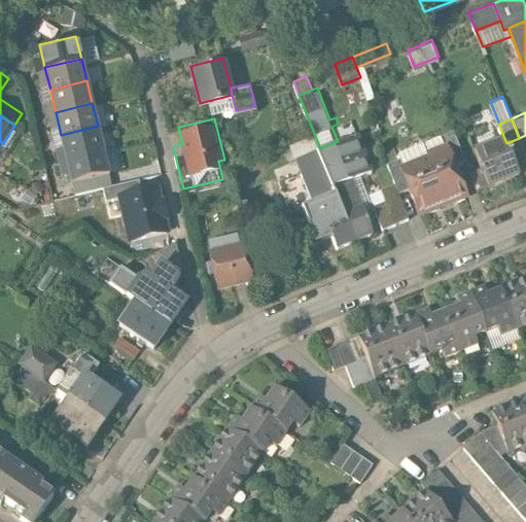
[(61,135),(66,157),(103,148),(98,126),(61,135)]
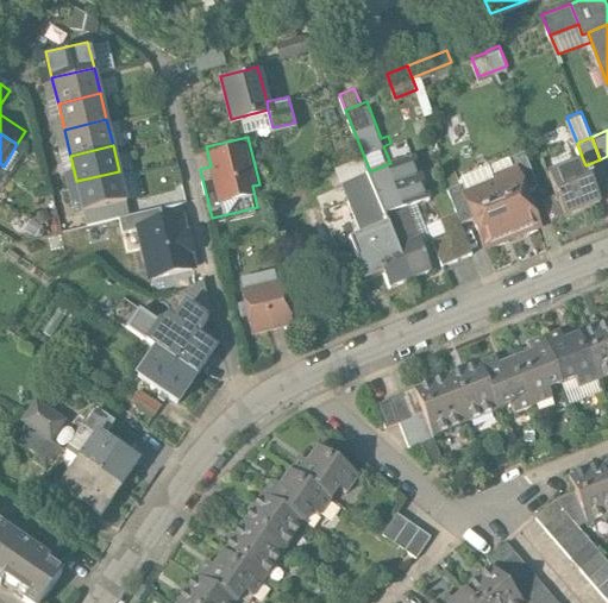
[(525,190),(538,186),(524,149),(511,154),(515,165),(525,190)]
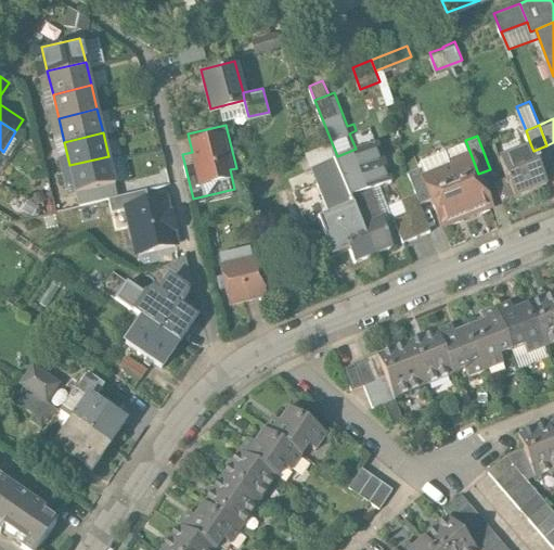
[(351,194),(370,187),(391,179),(376,140),(356,149),(337,156),(304,169),(319,207),(333,202),(351,194)]
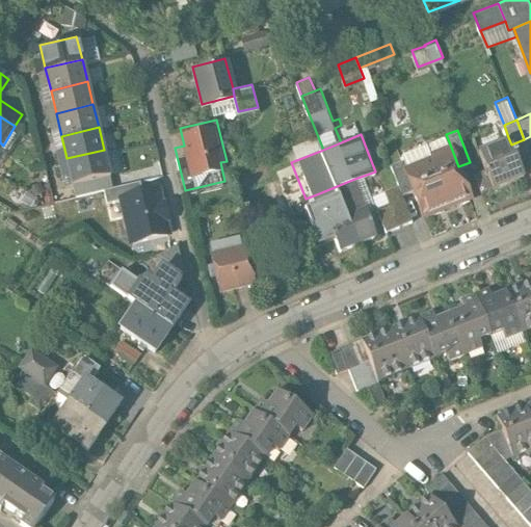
[(486,168),(494,187),(524,175),(511,145),(508,137),(479,149),(486,168)]
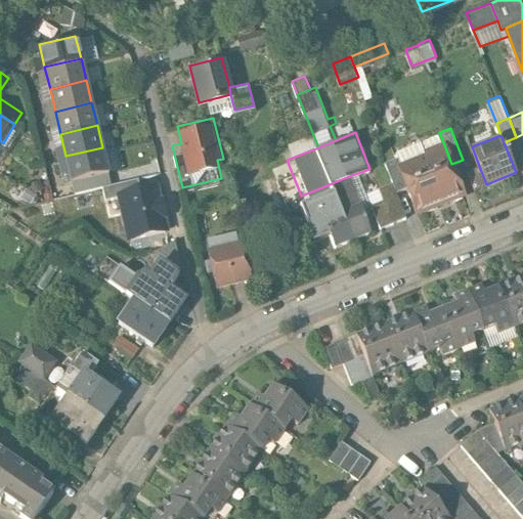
[(424,149),(426,155),(444,202),(464,195),(451,164),(443,142),(424,149)]
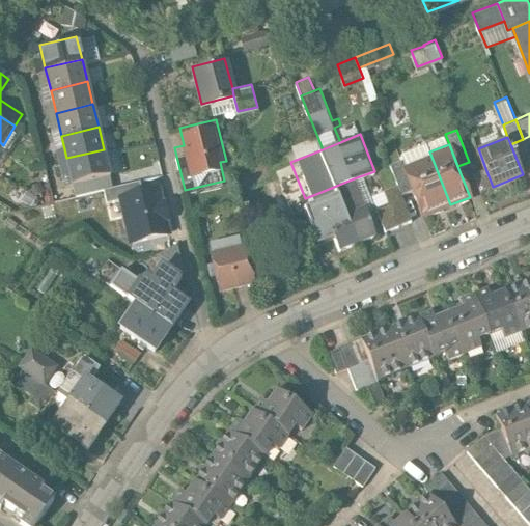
[(109,172),(104,149),(66,158),(73,181),(109,172)]
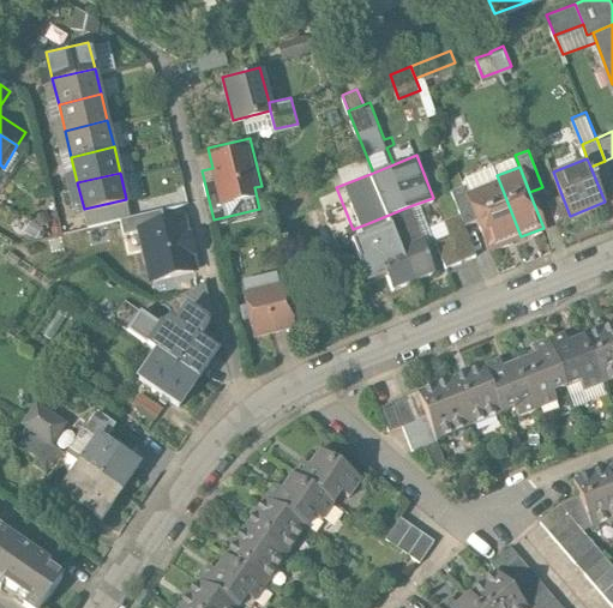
[(491,248),(521,236),(499,181),(469,193),(479,217),(491,248)]
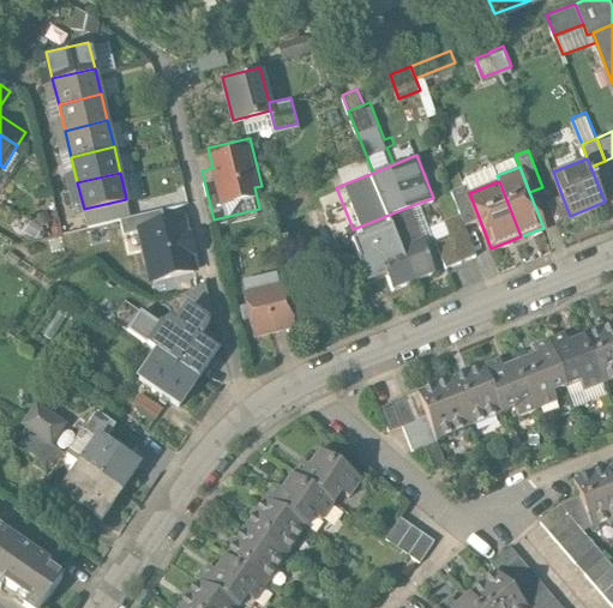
[(451,188),(461,212),(464,222),(479,217),(469,193),(466,184),(451,188)]
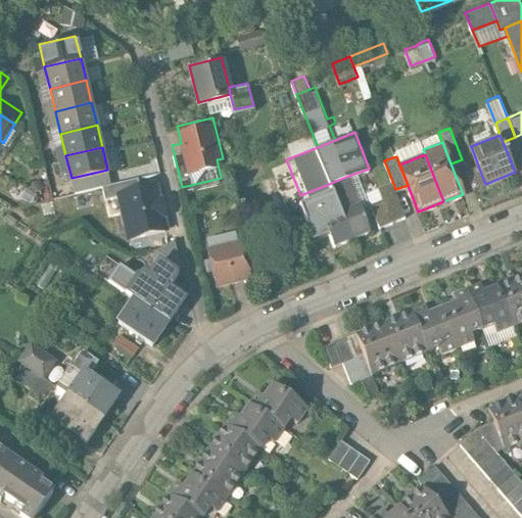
[(474,188),(485,184),(478,166),(467,171),(474,188)]
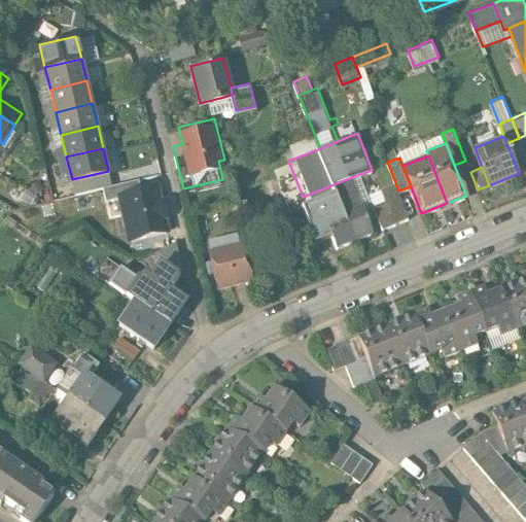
[(111,183),(108,171),(72,179),(74,192),(111,183)]
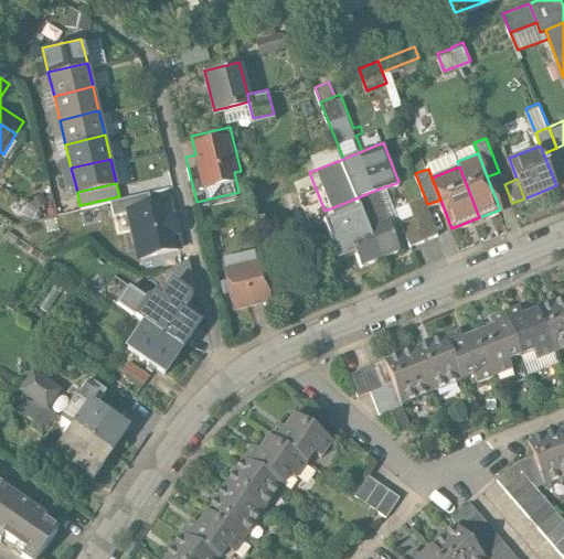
[(171,187),(127,197),(140,258),(185,248),(171,187)]
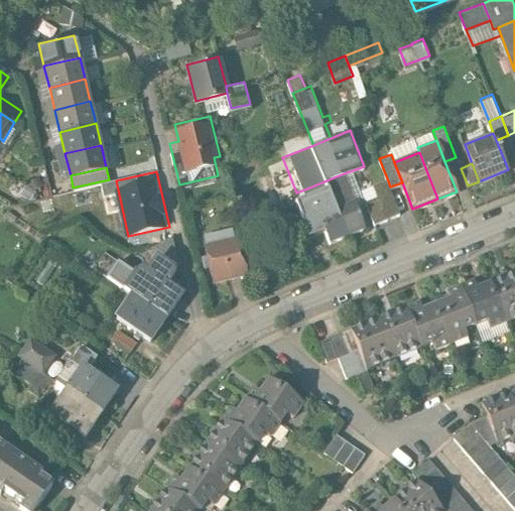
[(344,173),(327,180),(348,235),(365,228),(344,173)]
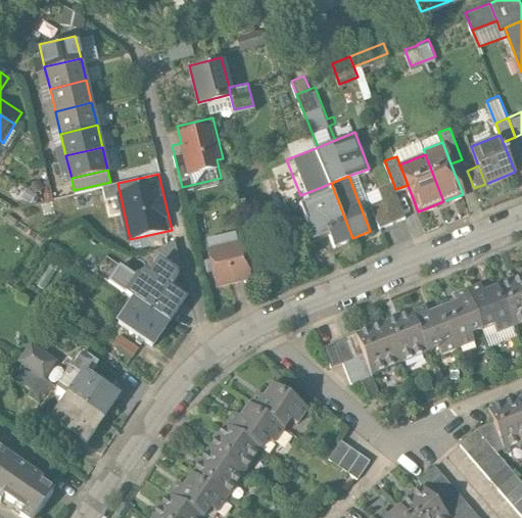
[(371,202),(380,226),(406,216),(395,189),(392,181),(378,186),(382,198),(371,202)]
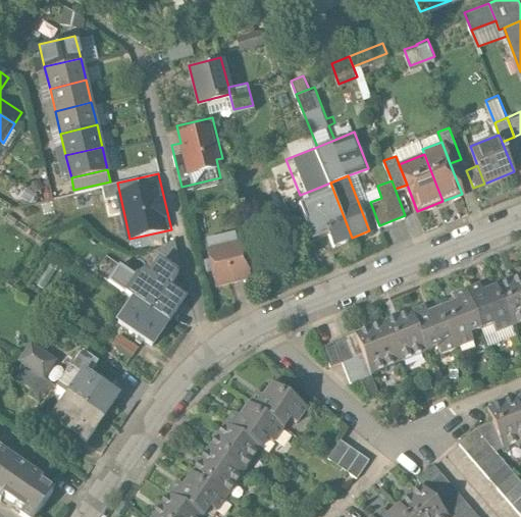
[(334,244),(352,238),(330,183),(313,190),(296,196),(313,239),(329,231),(334,244)]
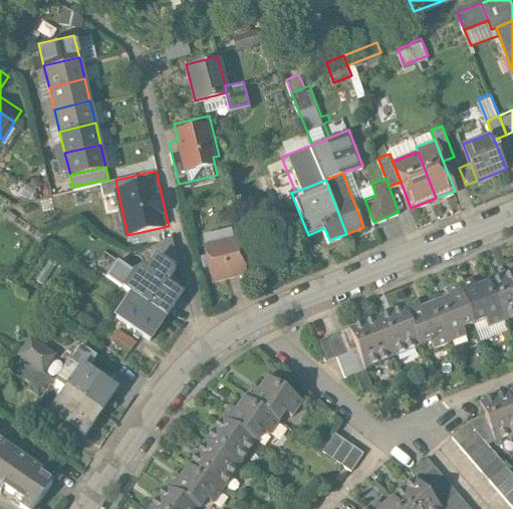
[(237,234),(204,242),(213,276),(246,268),(237,234)]
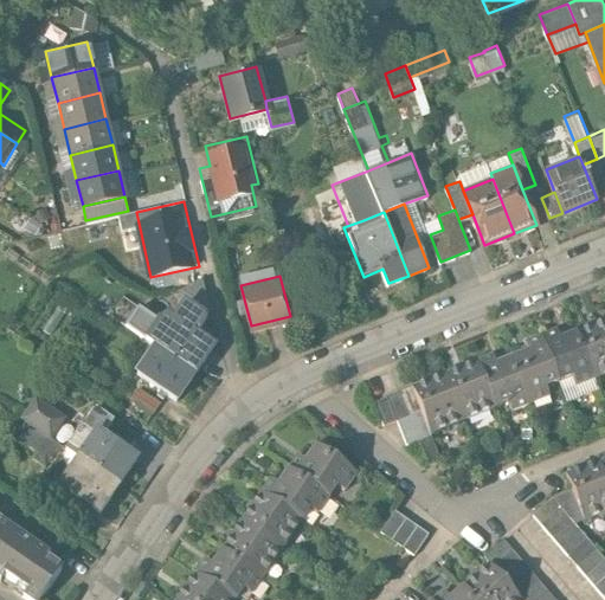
[(219,346),(203,334),(211,321),(211,316),(210,314),(207,313),(205,311),(188,300),(177,315),(169,310),(162,320),(143,307),(130,326),(159,344),(200,373),(219,346)]
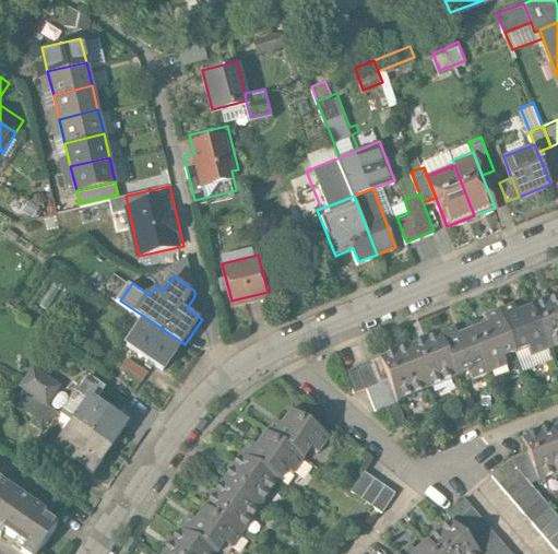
[(103,289),(113,296),(119,287),(109,280),(103,289)]
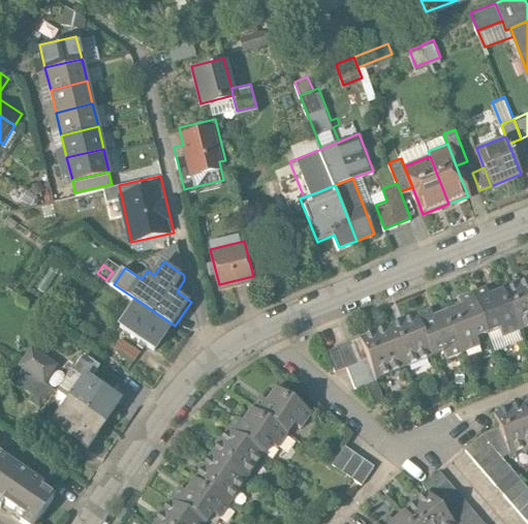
[(519,327),(527,322),(527,276),(503,286),(519,327)]
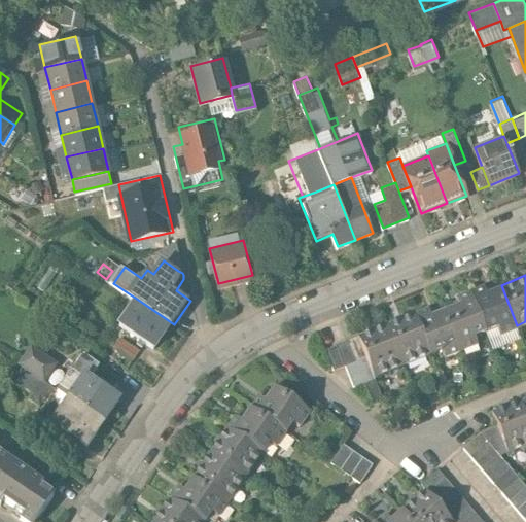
[(501,285),(474,297),(486,327),(499,322),(502,332),(517,325),(501,285)]
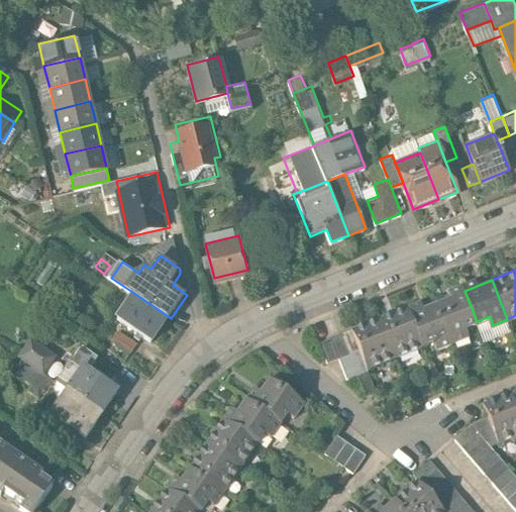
[(465,326),(477,321),(465,291),(437,302),(452,340),(469,334),(465,326)]
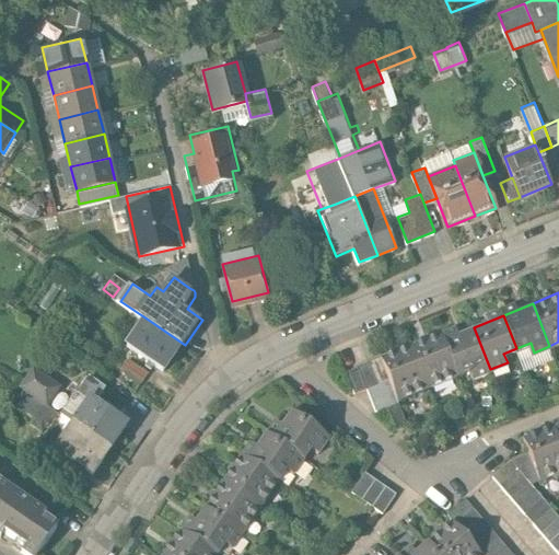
[(167,372),(185,345),(147,319),(128,346),(167,372)]
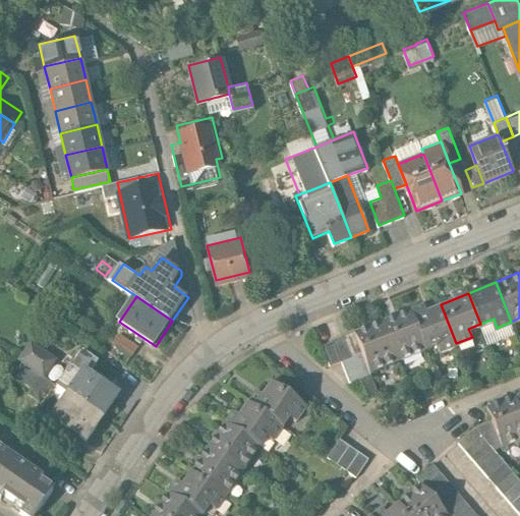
[(442,349),(456,343),(441,304),(412,316),(424,346),(439,340),(442,349)]
